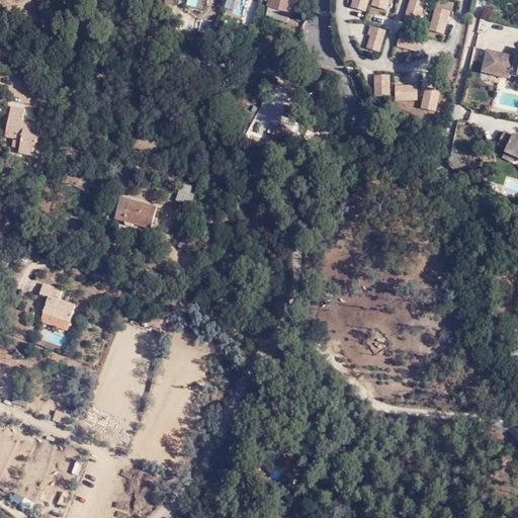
[(291,13),(294,0),(267,0),(267,3),(270,4),(270,7),(291,13)]
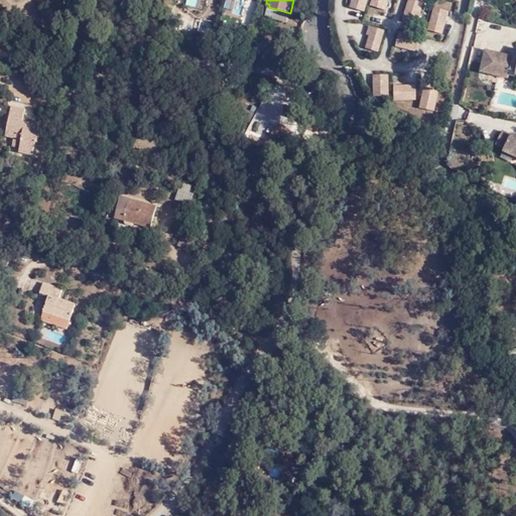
[(366,10),(367,0),(350,0),(349,7),(366,10)]
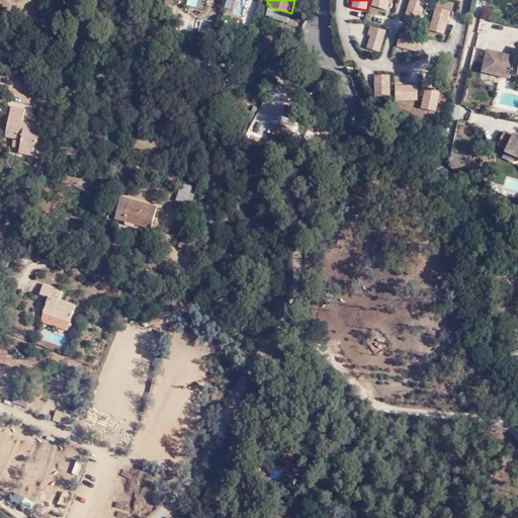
[(371,0),(370,5),(386,10),(390,0),(371,0)]
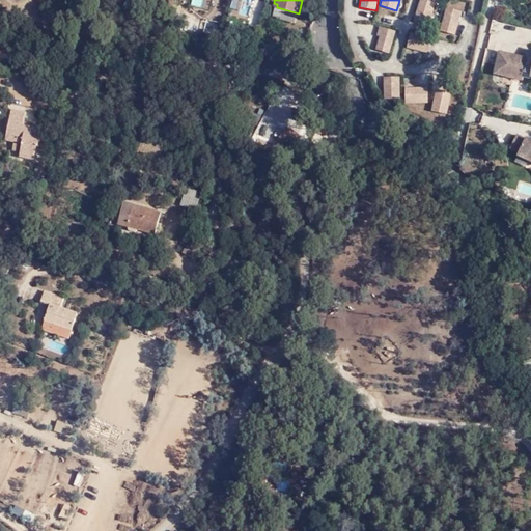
[(254,5),(241,1),(238,10),(251,15),(254,5)]
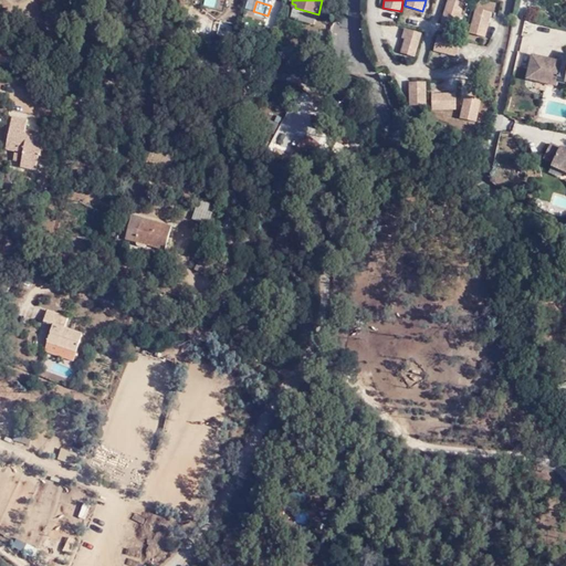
[(468,25),(473,9),(454,3),(451,12),(462,16),(460,23),(468,25)]
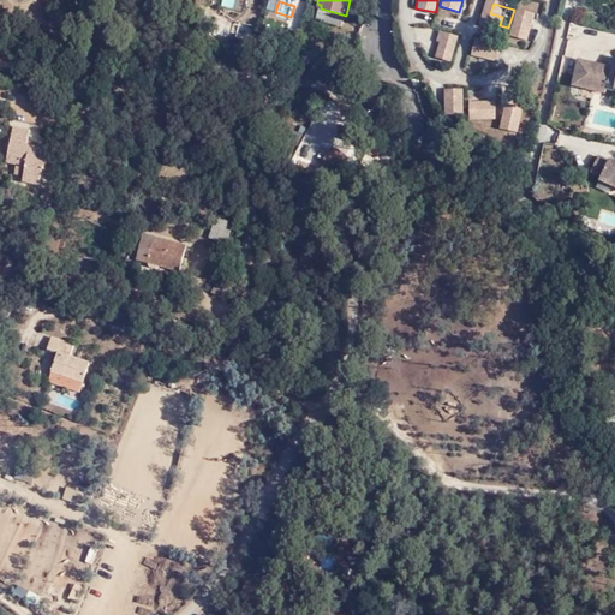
[(539,25),(542,16),(524,12),(519,35),(529,37),(532,24),(539,25)]
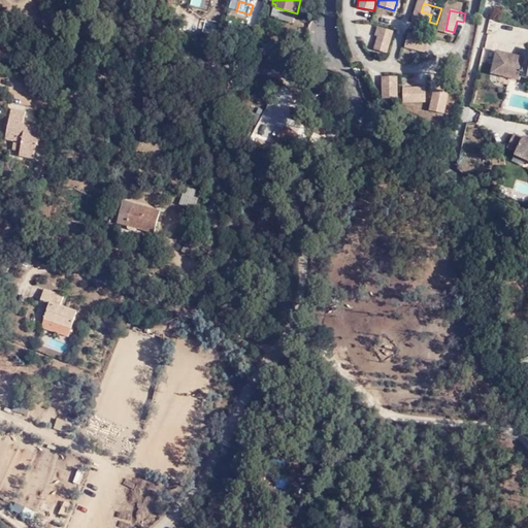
[(216,38),(219,26),(205,23),(203,35),(216,38)]
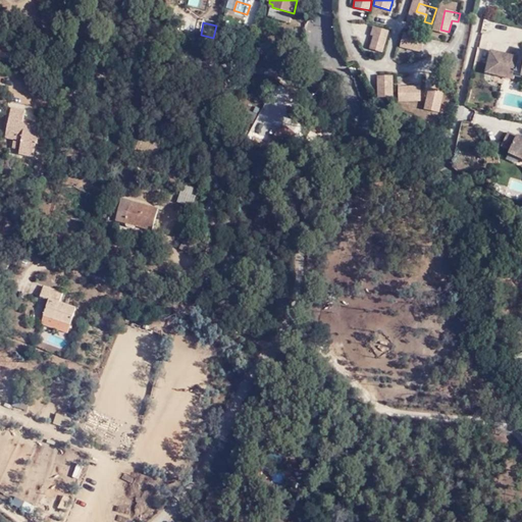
[(372,24),(366,48),(382,53),(389,29),(372,24)]
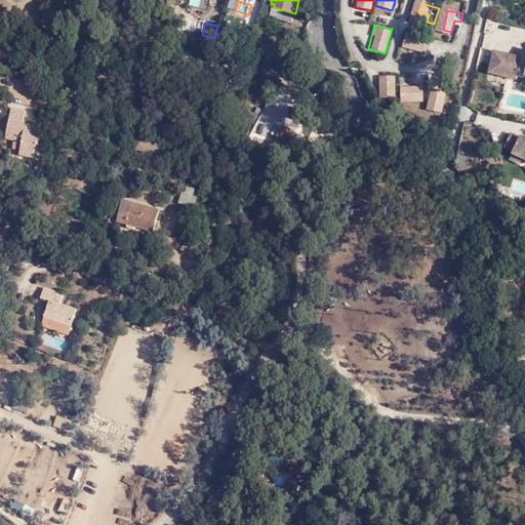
[(430,56),(436,38),(427,35),(422,47),(415,45),(413,51),(430,56)]
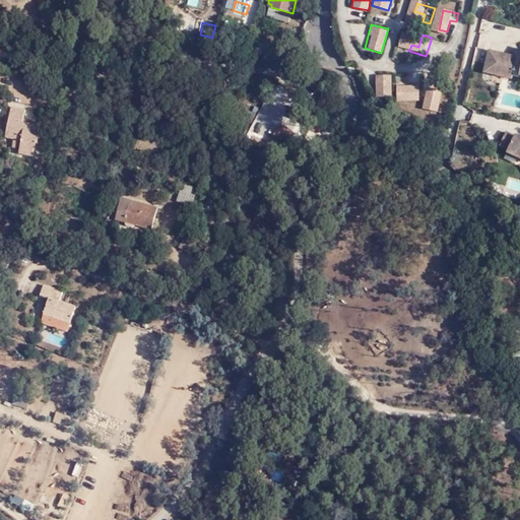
[(442,53),(445,42),(437,40),(433,58),(447,62),(448,55),(442,53)]
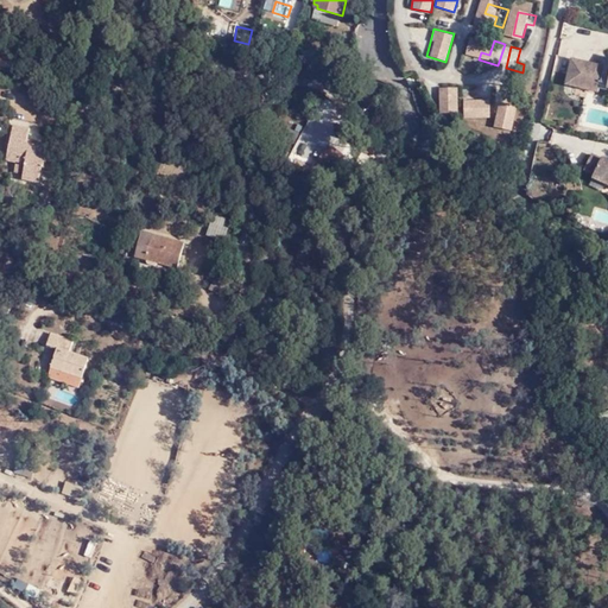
[(607,86),(607,67),(572,58),(569,74),(576,76),(575,81),(601,88),(603,84),(607,86)]
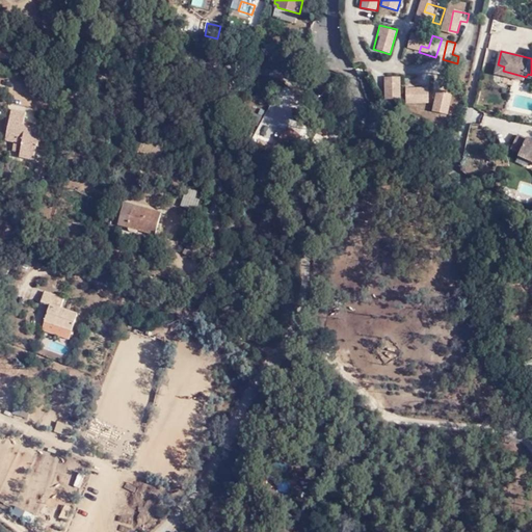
[(401,98),(401,76),(383,76),(383,99),(401,98)]
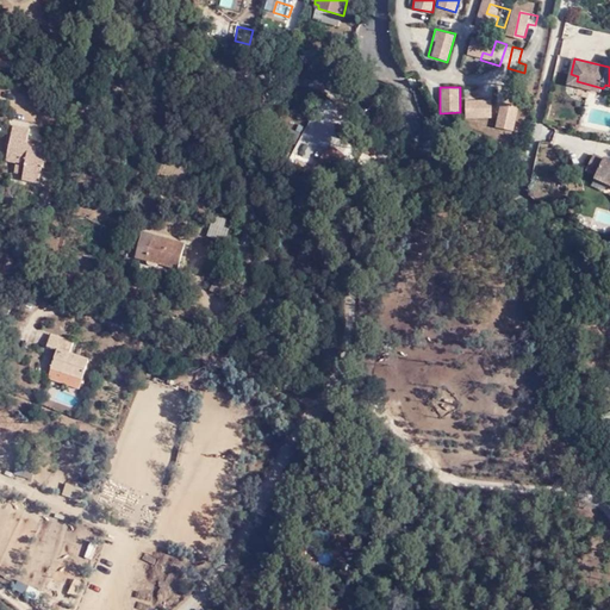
[(466,117),(492,116),(492,98),(466,100),(466,117)]
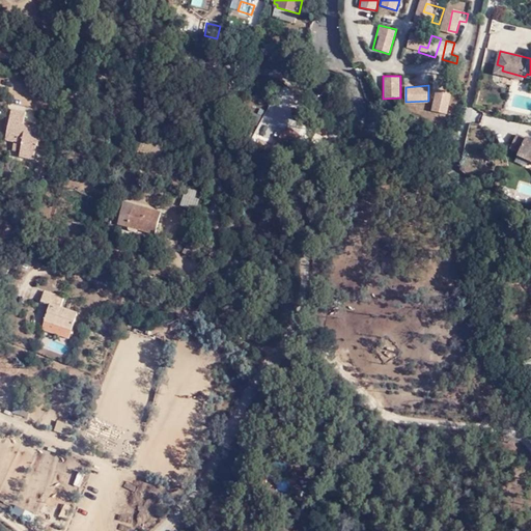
[(447,114),(453,92),(437,88),(430,110),(447,114)]
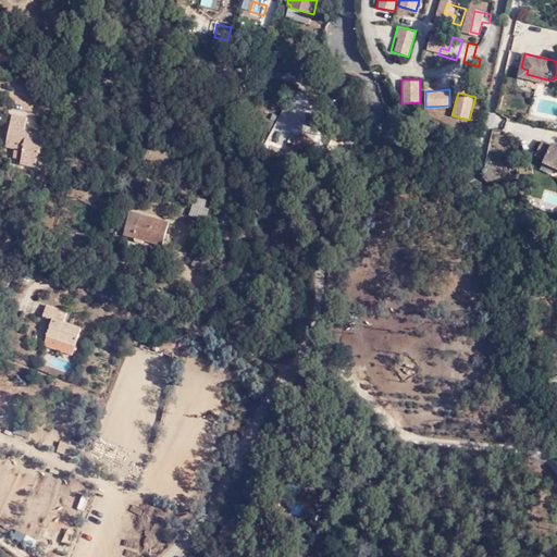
[(26,148),(29,130),(23,128),(26,115),(11,111),(4,144),(21,148),(17,160),(33,163),(35,150),(26,148)]
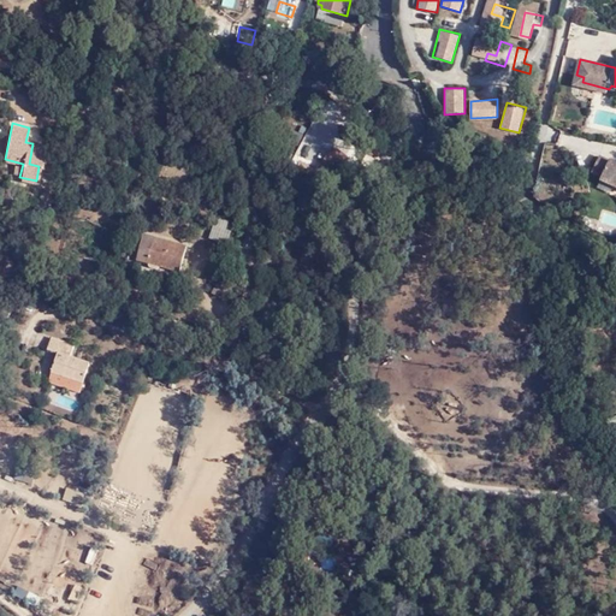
[(47,147),(33,143),(29,164),(39,166),(43,167),(47,147)]
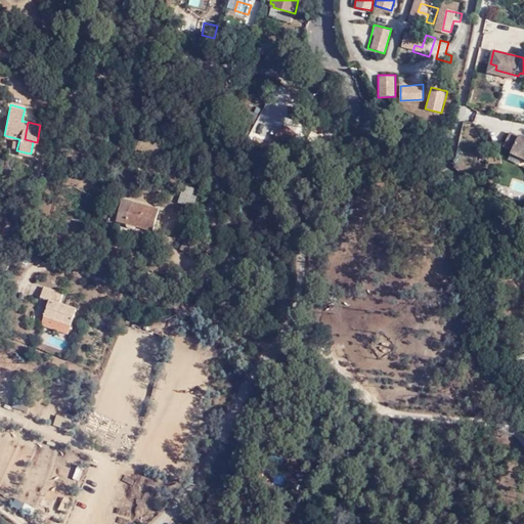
[(291,144),(297,130),(285,126),(278,139),(291,144)]
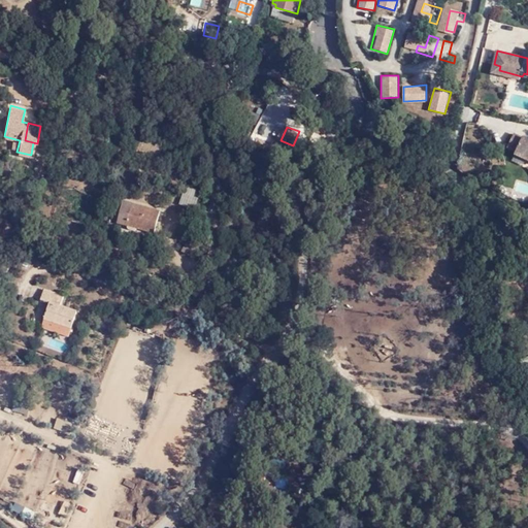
[(527,137),(514,131),(506,144),(516,149),(516,151),(527,156),(527,137)]
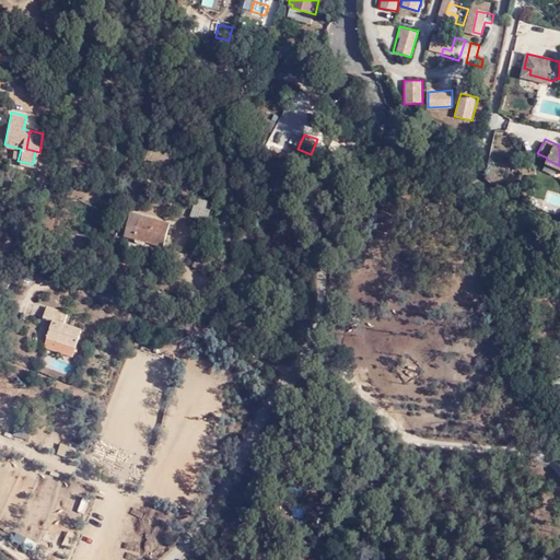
[(189,216),(206,220),(211,201),(196,196),(189,216)]
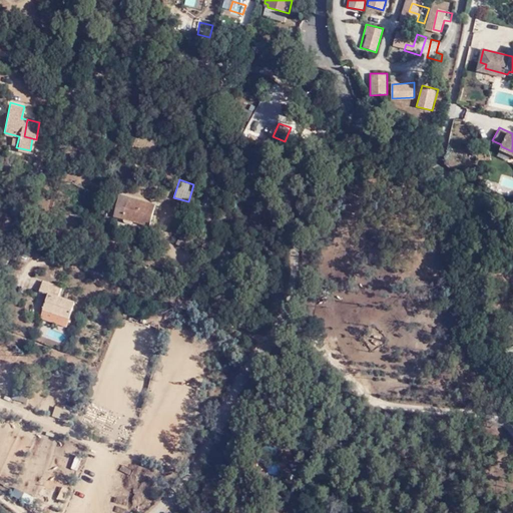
[(75,183),(68,201),(77,205),(84,187),(75,183)]
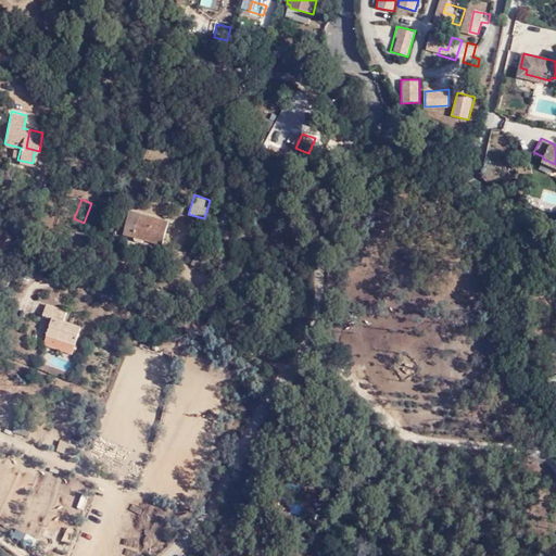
[(167,226),(127,214),(121,236),(161,248),(167,226)]
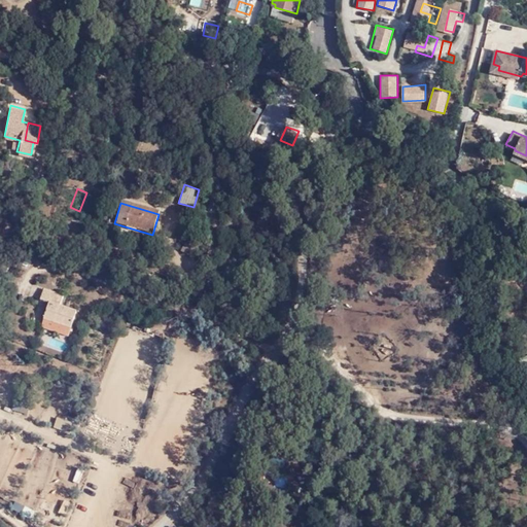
[(46,324),(71,335),(78,318),(62,311),(66,303),(47,295),(41,306),(51,309),(46,324)]
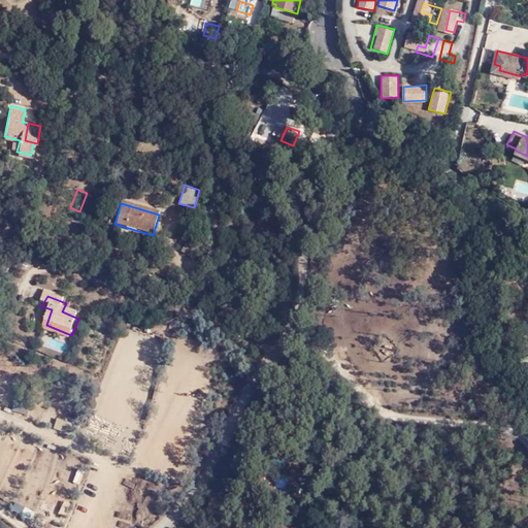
[(68,342),(71,335),(46,325),(43,333),(68,342)]
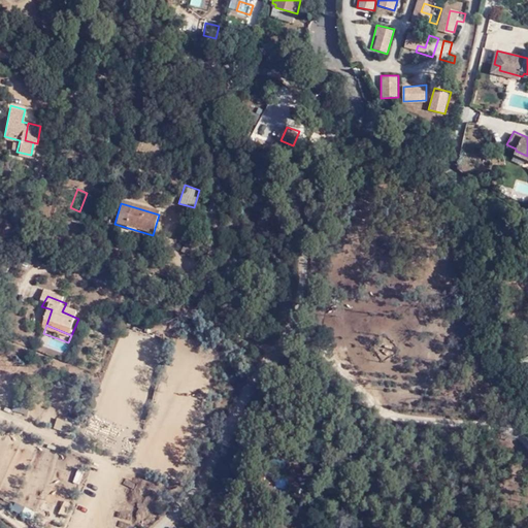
[(28,415),(30,407),(14,403),(12,410),(28,415)]
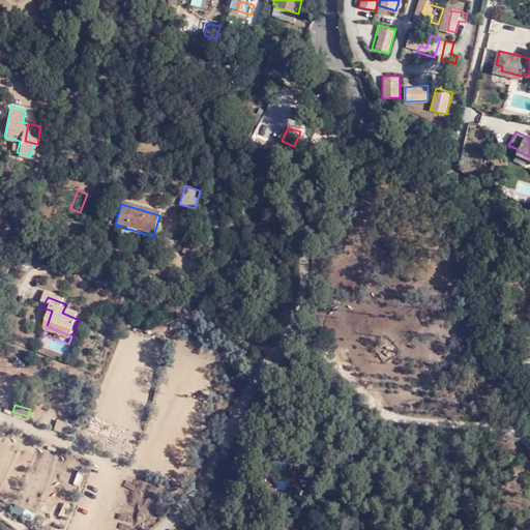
[(70,435),(74,423),(57,418),(54,431),(70,435)]
